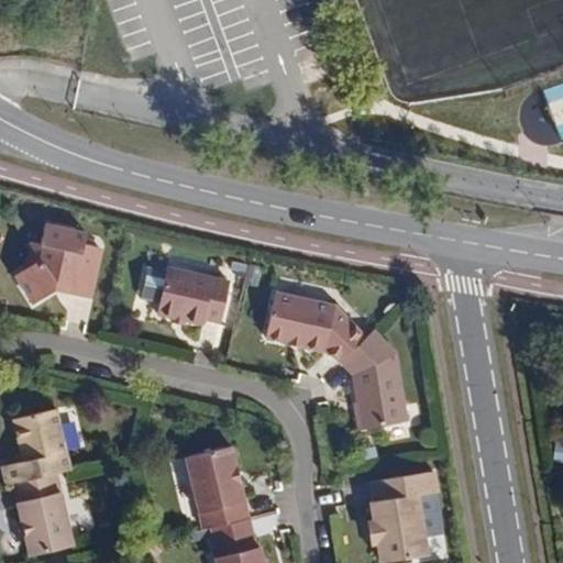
[(37,263),(17,276),(34,304),(55,290),(56,287),(69,290),(69,294),(89,299),(100,247),(85,245),(69,241),(72,231),(45,224),(37,263)]
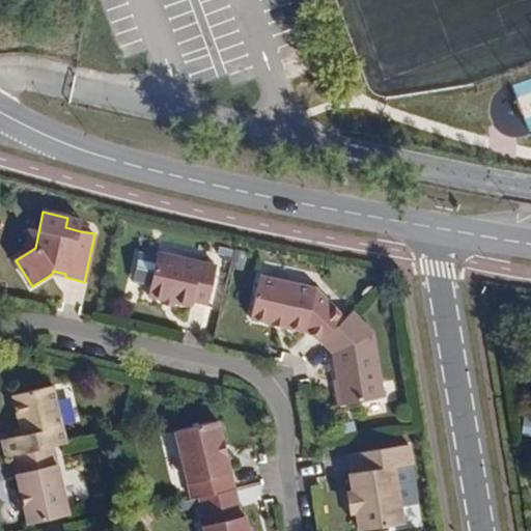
[(82,221),(67,218),(65,227),(80,231),(82,221)]
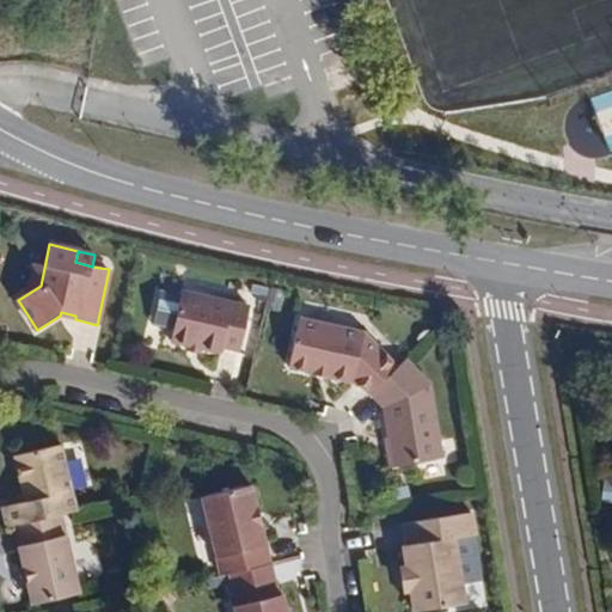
[(249,310),(179,294),(178,298),(157,293),(151,328),(171,332),(169,343),(189,347),(199,349),(221,355),(224,348),(242,352),(249,310)]
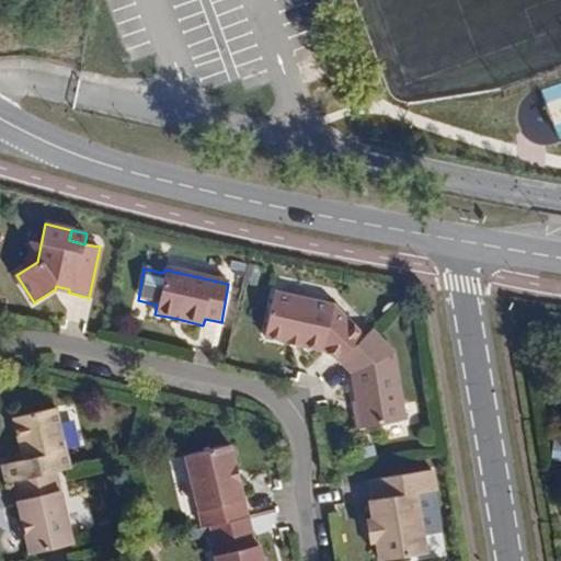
[(338,362),(364,338),(330,305),(277,292),(267,338),(319,350),(334,365),(338,362)]
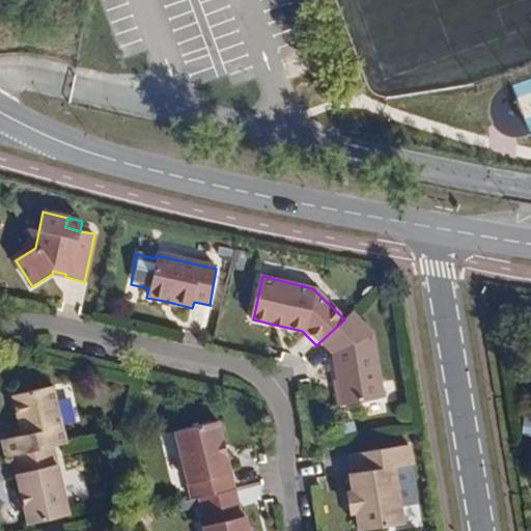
[(351,312),(344,319),(319,342),(332,356),(339,407),(383,399),(372,335),(351,312)]
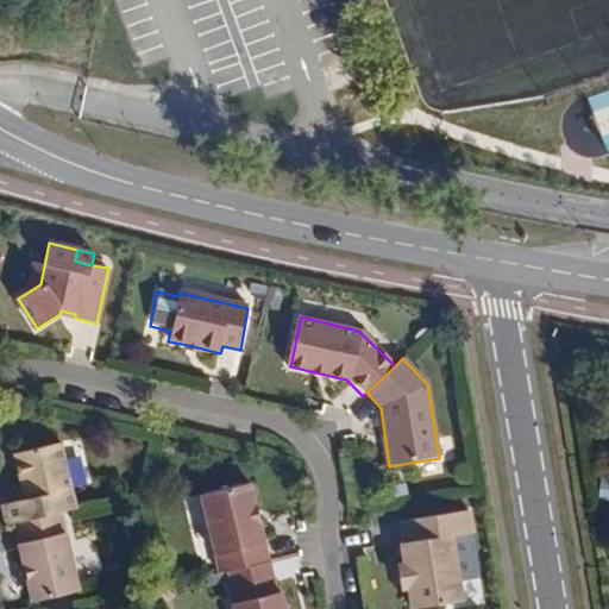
[(0,520),(1,527),(11,525),(54,515),(77,509),(62,443),(10,454),(18,491),(22,502),(14,503),(13,504),(0,507),(0,520)]
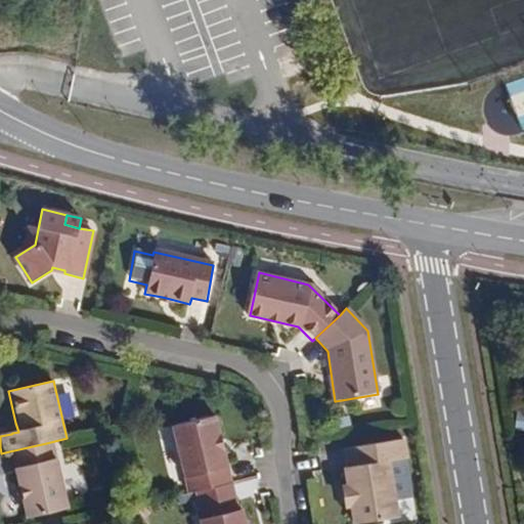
[(189,493),(198,491),(231,483),(216,416),(174,426),(189,493)]
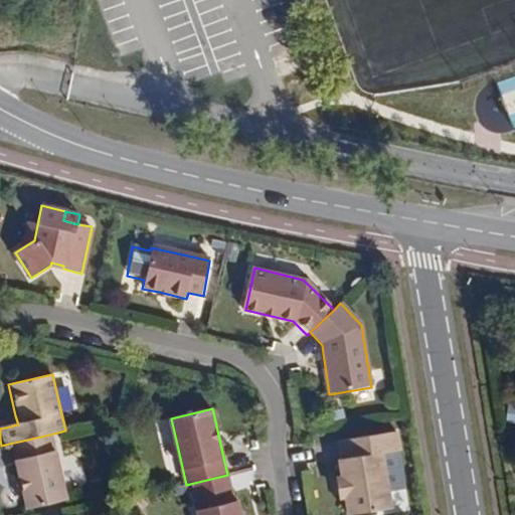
[(18,424),(15,415),(8,417),(11,426),(12,425),(18,424)]
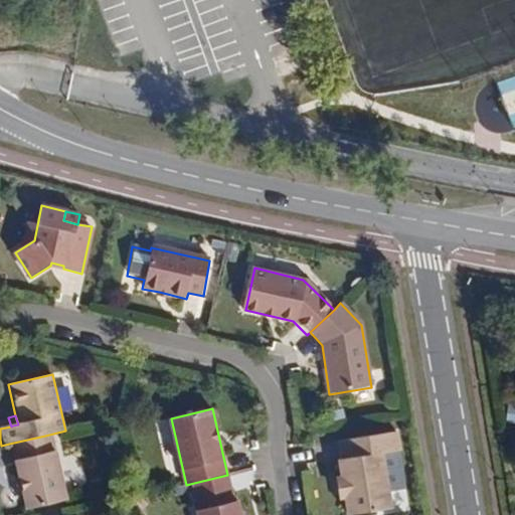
[(397,451),(394,433),(339,442),(341,458),(338,459),(341,476),(345,497),(348,514),(350,514),(390,508),(381,454),(397,451)]
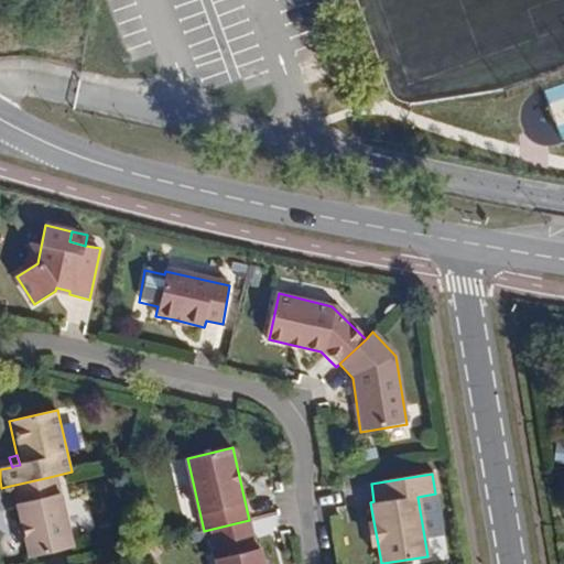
[(71,545),(50,477),(10,486),(15,503),(12,506),(19,524),(23,540),(29,559),(71,545)]
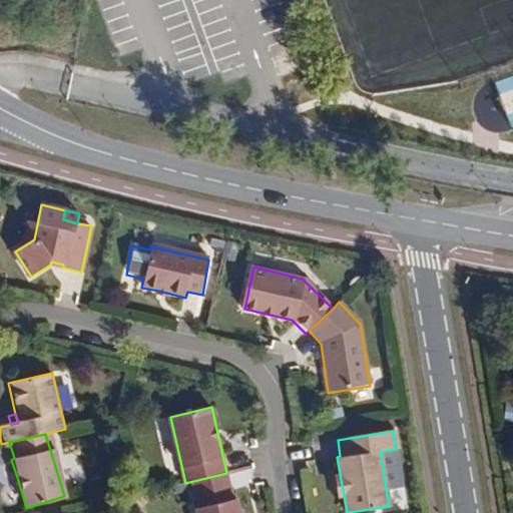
[(226,473),(193,481),(199,507),(195,507),(196,512),(239,512),(236,497),(232,498),(226,473)]
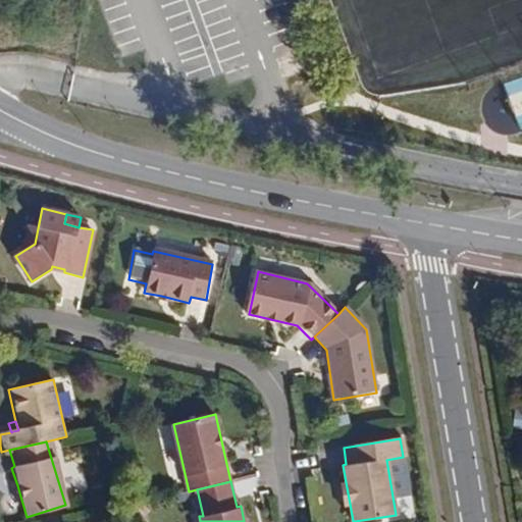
[(21,500),(17,485),(10,488),(14,503),(21,500)]
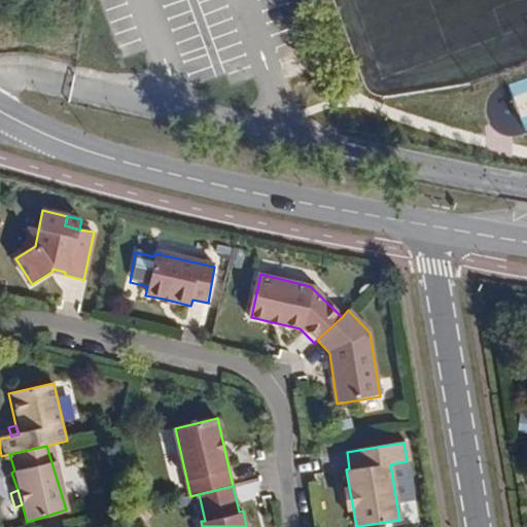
All buildings are outlined.
